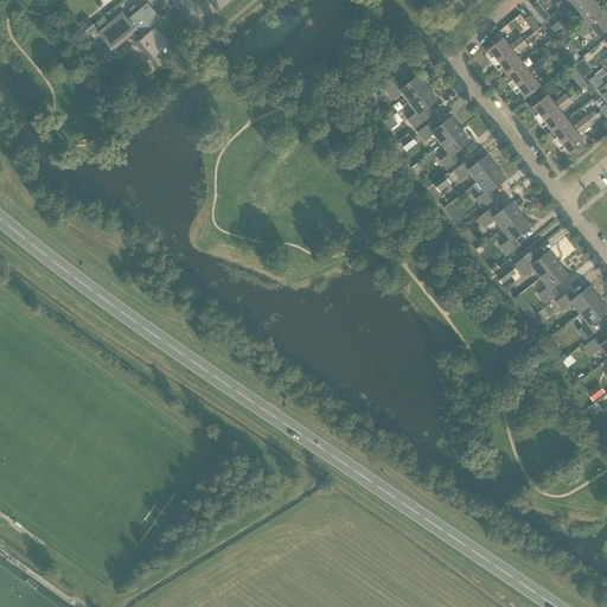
[(573,0),(567,0),(566,0),(563,0),(557,5),(561,10),(573,0)]
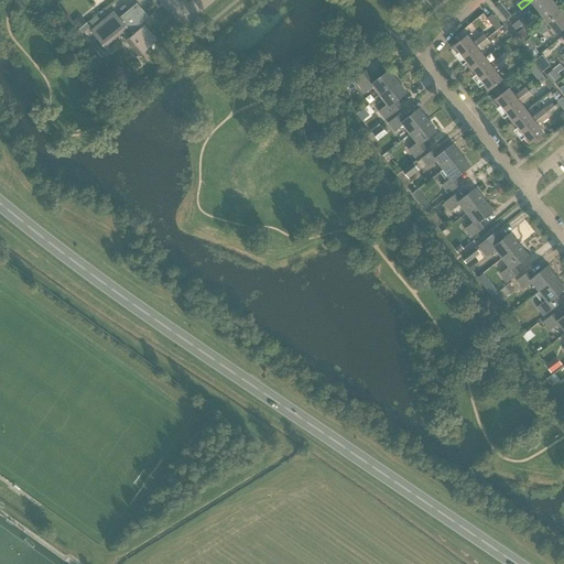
[(553,1),(552,0),(532,0),(521,9),(524,13),(532,7),(530,6),(533,3),(540,12),(553,1)]
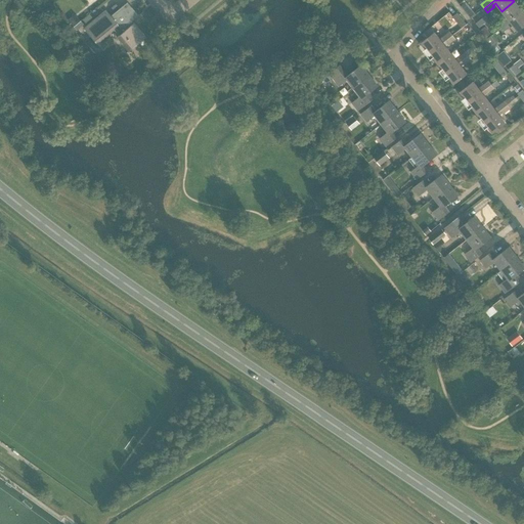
[(500,29),(522,11),(514,1),(501,11),(508,18),(505,20),(504,19),(497,25),(500,29)]
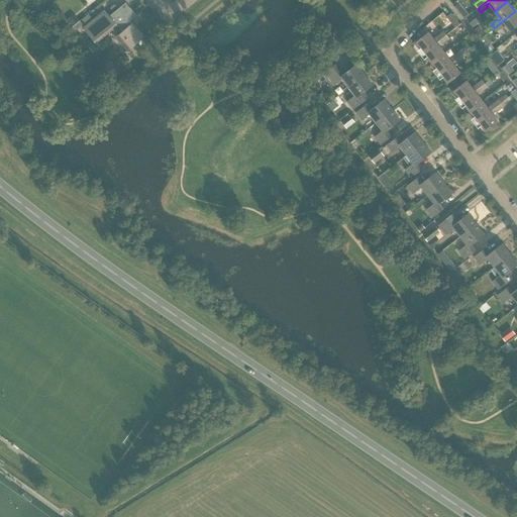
[(132,23),(131,24),(129,21),(136,16),(125,3),(110,15),(111,16),(109,17),(104,11),(83,28),(95,43),(111,30),(120,41),(120,42),(127,50),(143,37),(132,23)]
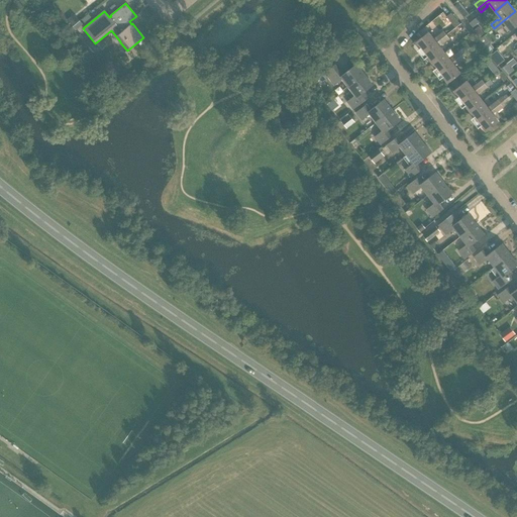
[(511,30),(516,25),(516,12),(515,11),(494,28),(497,31),(503,26),(502,25),(505,23),(511,30)]
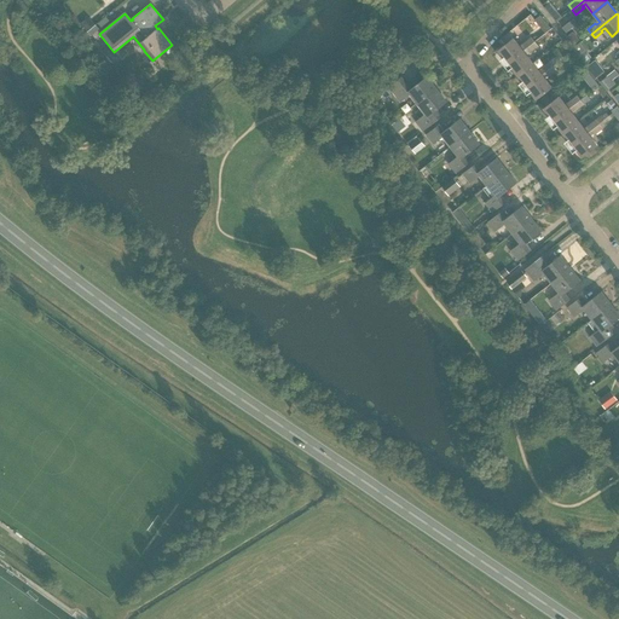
[(541,16),(536,19),(544,32),(550,27),(541,16)]
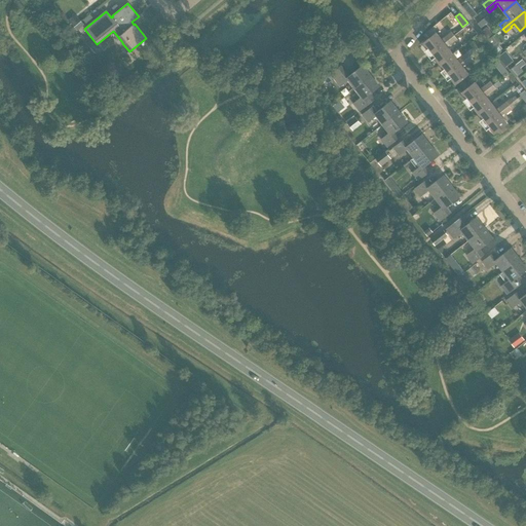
[(85,23),(92,17),(89,14),(83,19),(83,20),(85,23)]
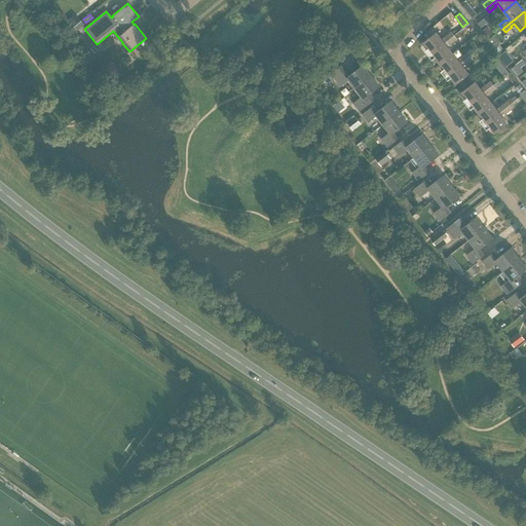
[(80,21),(77,17),(70,23),(73,27),(80,21)]
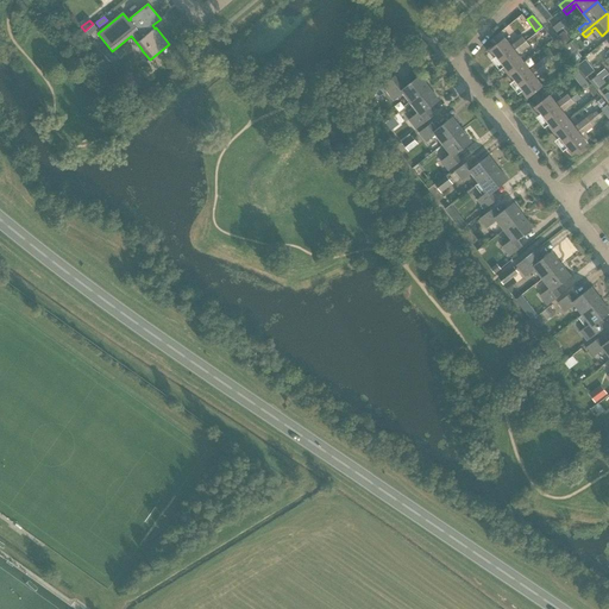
[(96,29),(93,24),(85,31),(89,36),(96,29)]
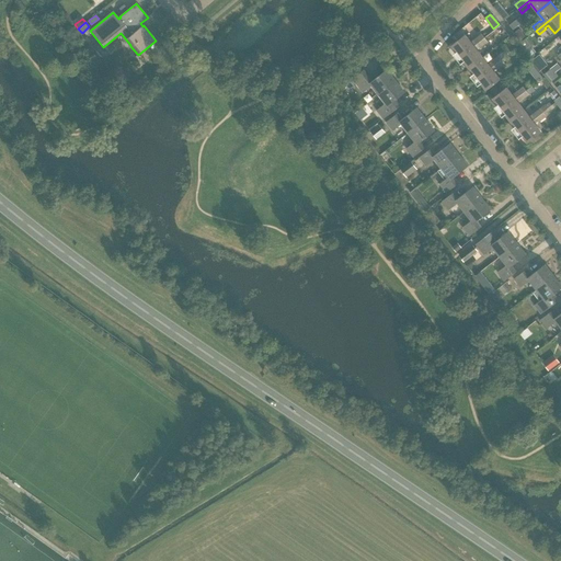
[(522,31),(505,36),(510,47),(526,42),(522,31)]
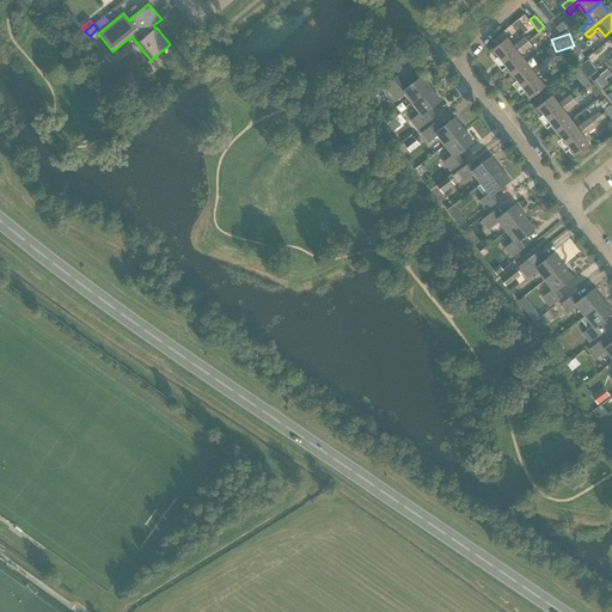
[(530,42),(526,38),(518,44),(518,46),(515,47),(508,38),(493,50),(497,57),(497,59),(501,63),(530,42)]
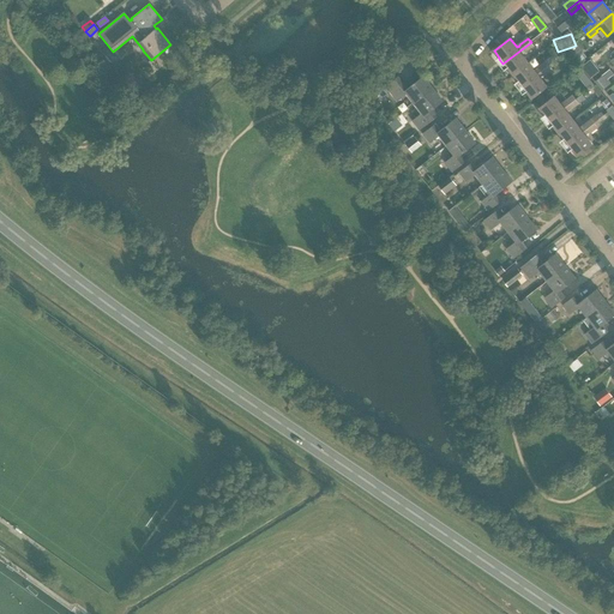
[(525,53),(534,46),(531,42),(503,64),(506,68),(507,68),(513,74),(529,62),(522,54),(525,52),(525,53)]
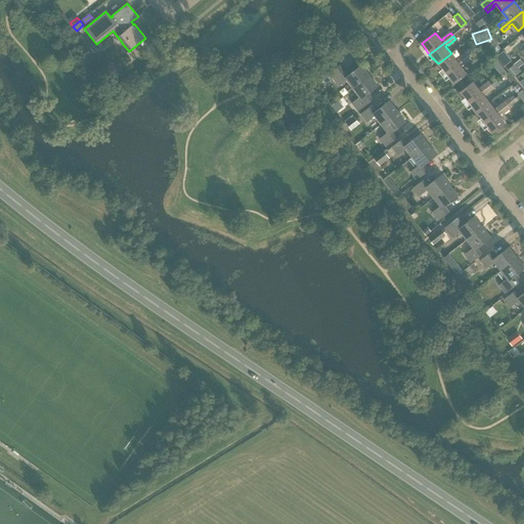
[(460,58),(456,60),(451,53),(438,63),(442,70),(441,70),(444,75),(469,56),(466,52),(459,57),(460,58)]
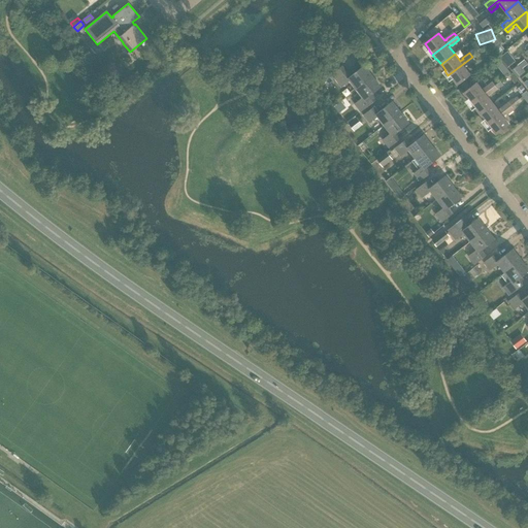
[(501,58),(507,66),(513,62),(506,54),(501,58)]
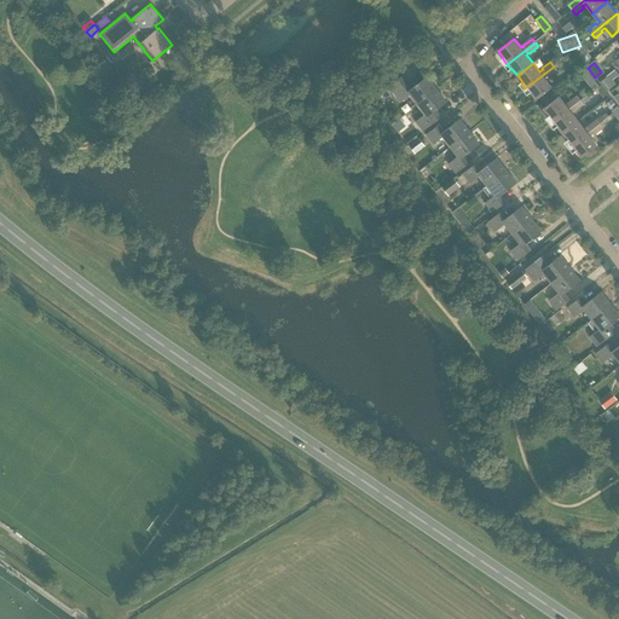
[(549,77),(557,70),(554,67),(525,88),(530,93),(531,93),(536,99),(551,87),(545,79),(549,76),(549,77)]
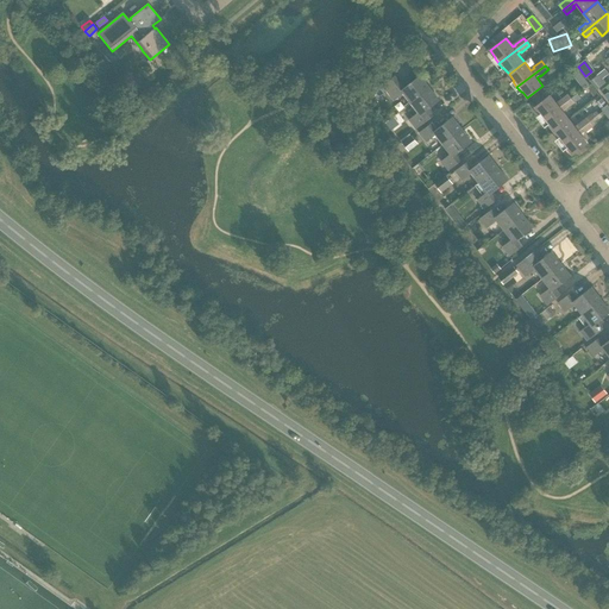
[(578,76),(583,83),(585,87),(589,83),(582,73),(578,76)]
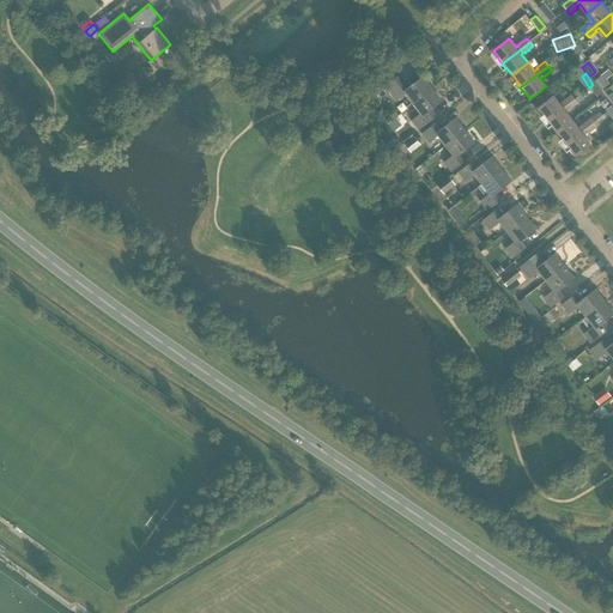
[(434,89),(423,77),(407,89),(398,77),(386,86),(398,102),(406,93),(414,104),(434,89)]
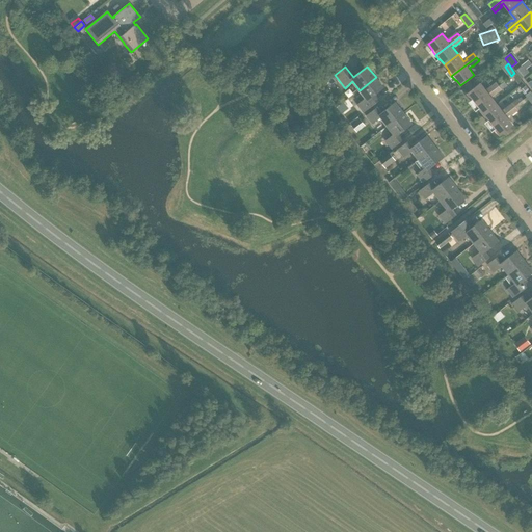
[(515,71),(521,78),(526,74),(521,67),(515,71)]
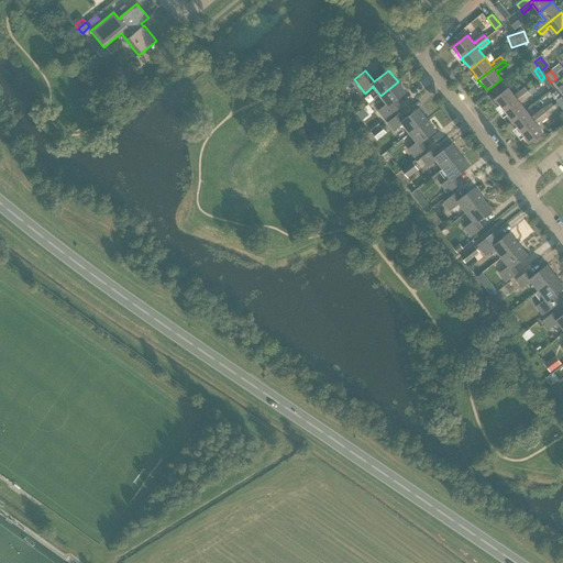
[(407,92),(398,81),(381,96),(387,103),(378,110),(385,119),(403,106),(398,99),(407,92)]
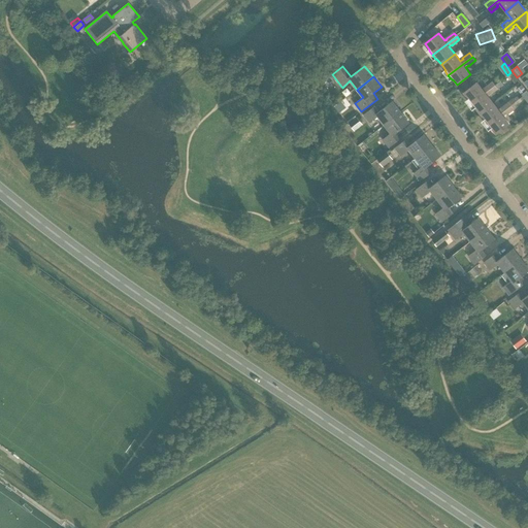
[(470,104),(495,86),(495,85),(492,81),(485,88),(486,88),(483,90),(477,83),(463,93),(468,99),(467,100),(470,104)]
